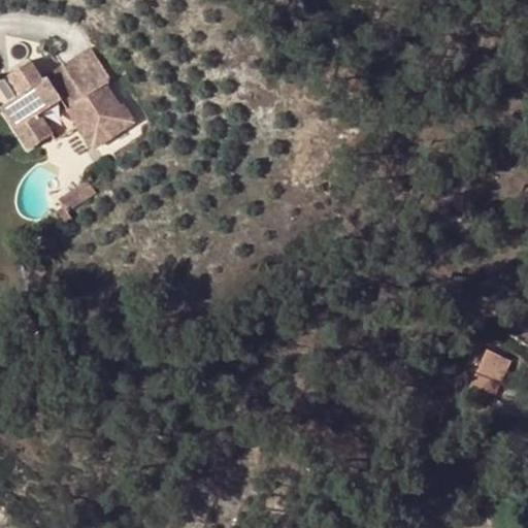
[(17,97),(8,102),(22,124),(15,128),(30,149),(53,133),(48,127),(39,113),(62,99),(71,112),(95,147),(134,122),(123,103),(120,105),(106,84),(112,79),(91,46),(42,77),(31,60),(9,74),(22,93),(17,97)]
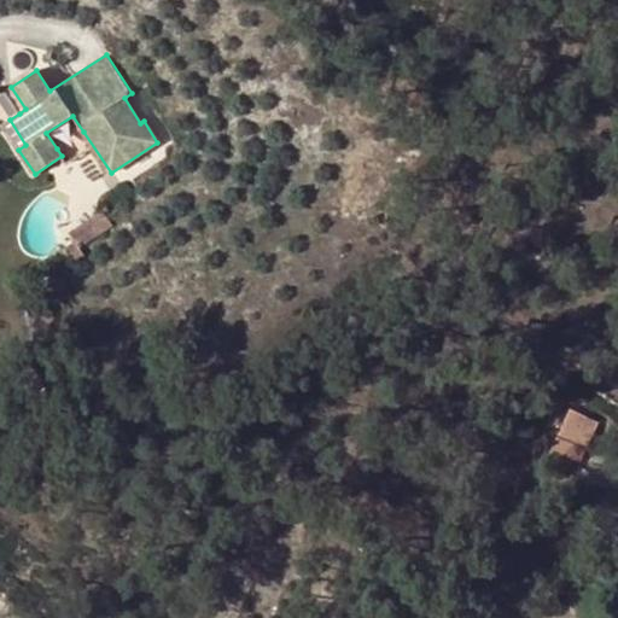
[(11,87),(5,91),(19,114),(25,109),(11,87)]
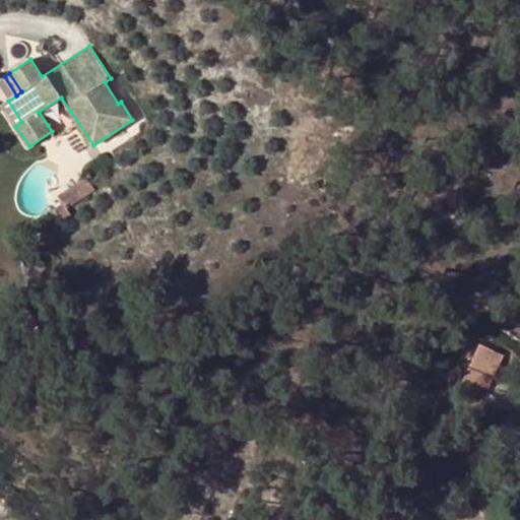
[(61,98),(39,112),(48,125),(70,111),(61,98)]
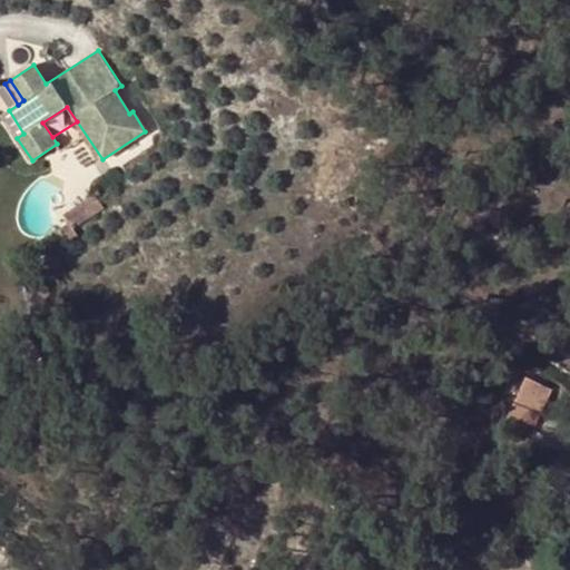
[(9,110),(1,115),(17,138),(23,134),(9,110)]
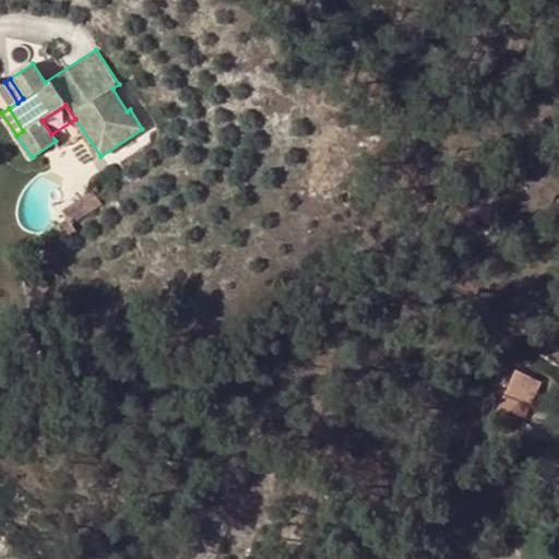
[(72,224),(103,203),(92,190),(62,210),(68,218),(72,224)]
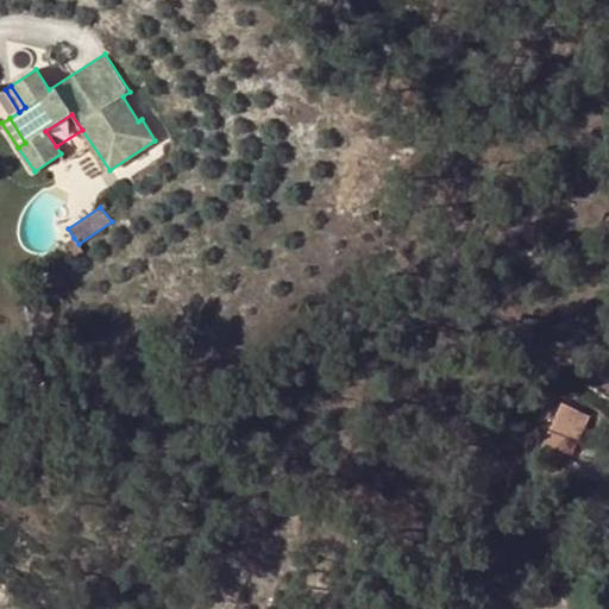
[(74,238),(63,244),(71,259),(83,252),(79,244),(74,238)]
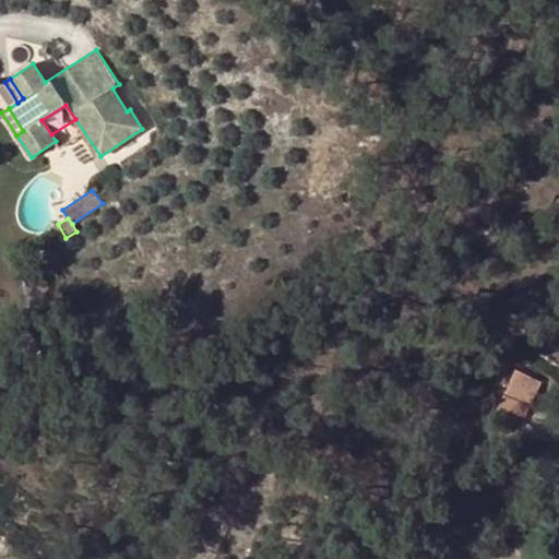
[(495,363),(476,406),(502,417),(521,376),(495,363)]
